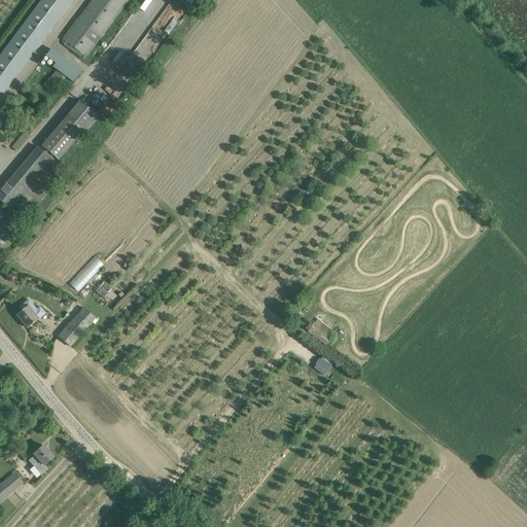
[(40,0),(0,55),(0,97),(71,0),(40,0)]
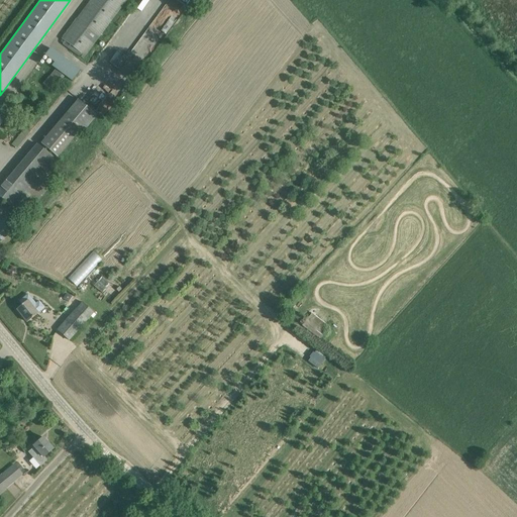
[(125,0),(90,0),(62,38),(71,45),(69,47),(83,58),(125,0)]
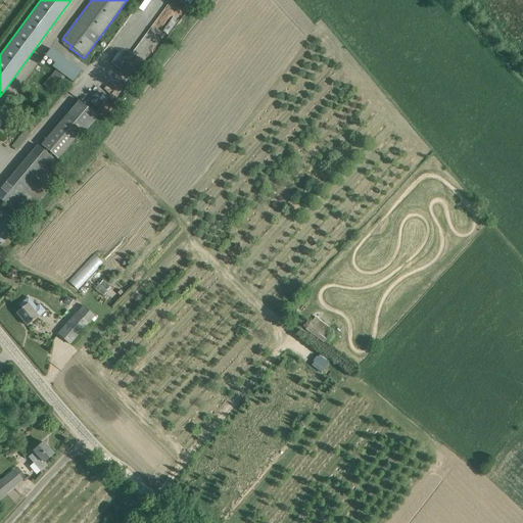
[(170,0),(162,15),(176,22),(175,26),(181,29),(196,2),(192,0),(170,0)]
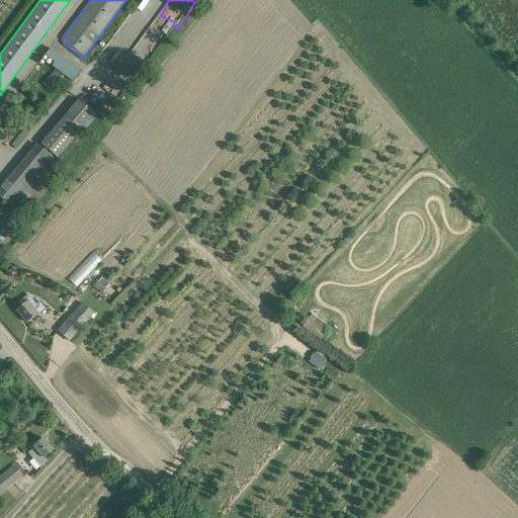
[(46,62),(78,80),(85,67),(53,49),(46,62)]
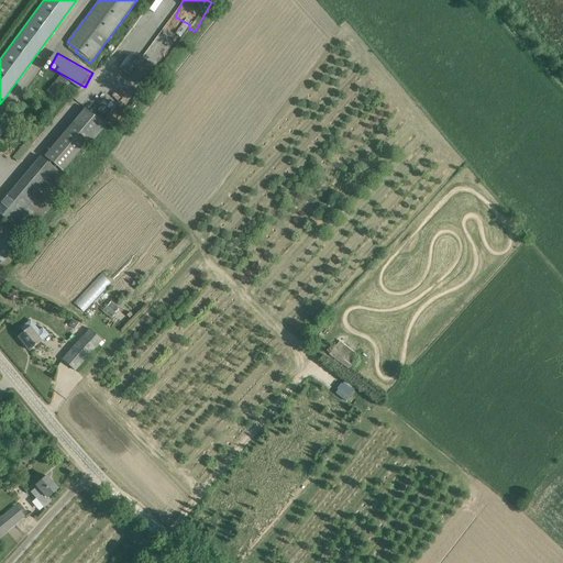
[(61,74),(48,90),(57,98),(69,80),(61,74)]
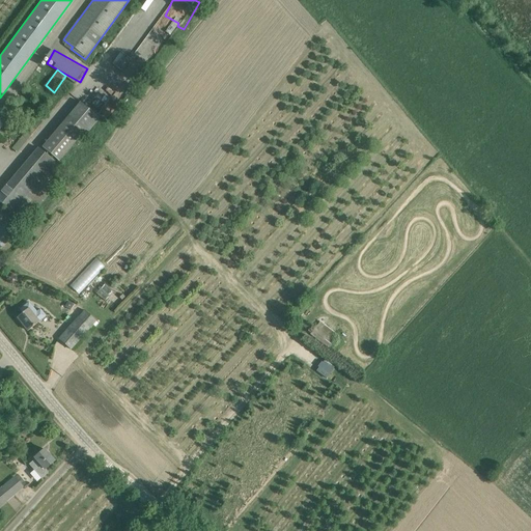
[(101,118),(81,102),(43,147),(59,162),(86,131),(88,133),(101,118)]
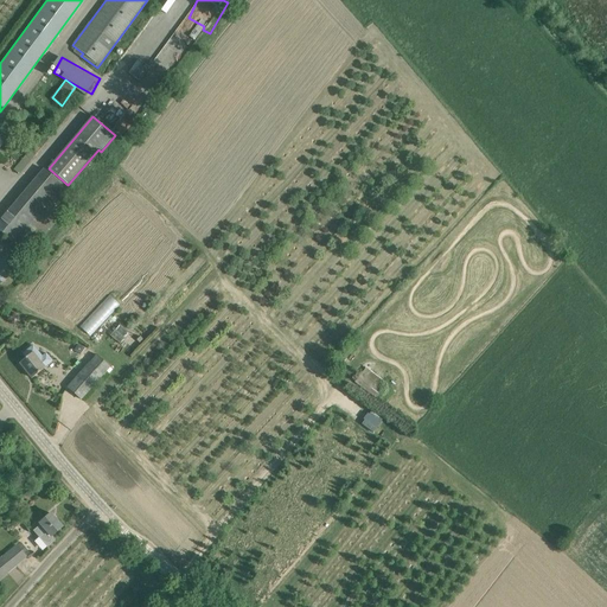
[(36,158),(29,152),(14,170),(21,176),(36,158)]
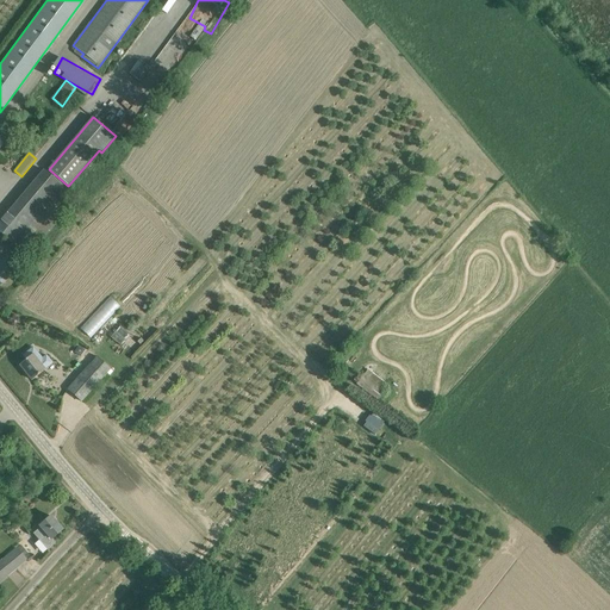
[(0,232),(27,256),(76,198),(44,170),(0,222),(0,232)]
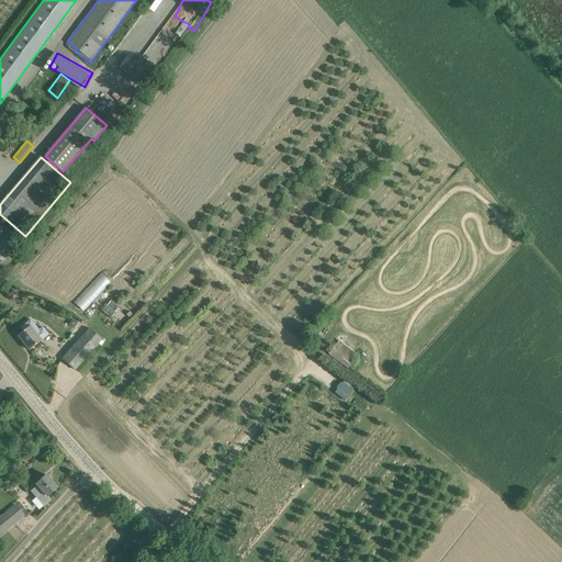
[(4,238),(0,243),(0,259),(1,261),(14,249),(4,238)]
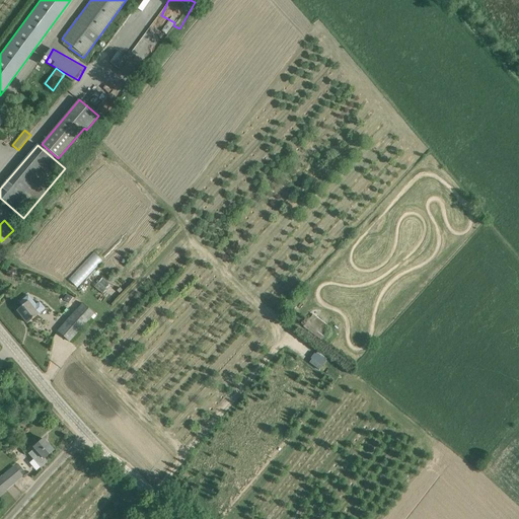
[(93,252),(69,280),(77,288),(102,262),(93,252)]
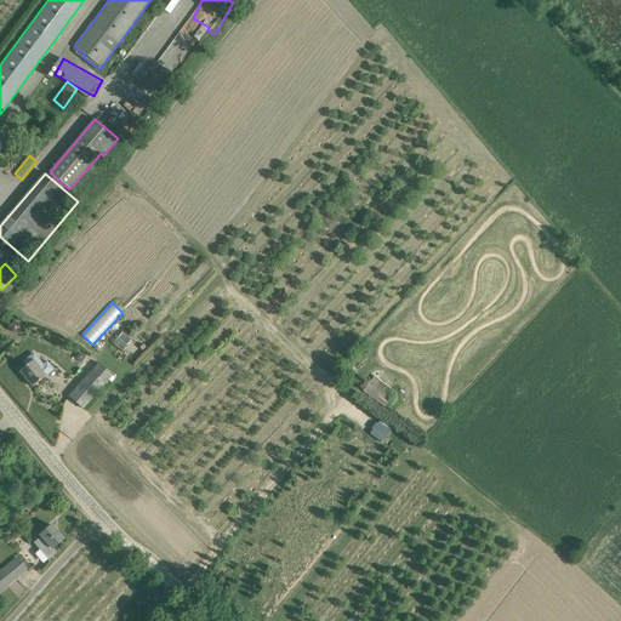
[(115,345),(126,351),(132,339),(121,332),(115,345)]
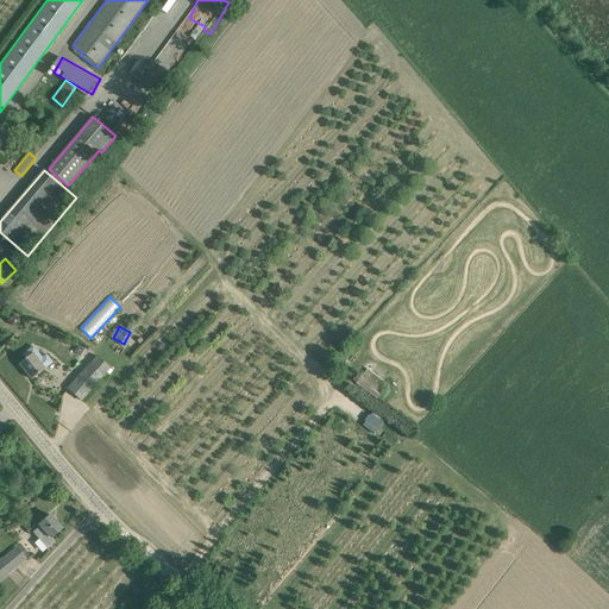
[(46,356),(43,358),(33,347),(23,355),(26,359),(19,364),(32,380),(45,369),(44,369),(52,362),(46,356)]
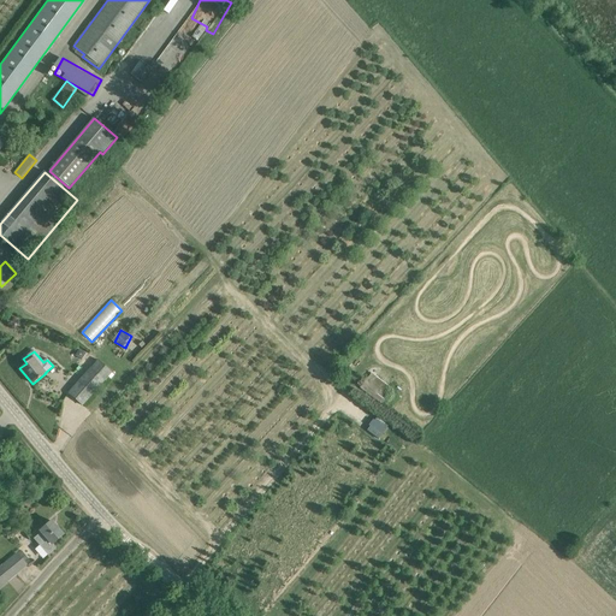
[(81,406),(110,374),(112,377),(114,374),(99,360),(67,394),(81,406)]
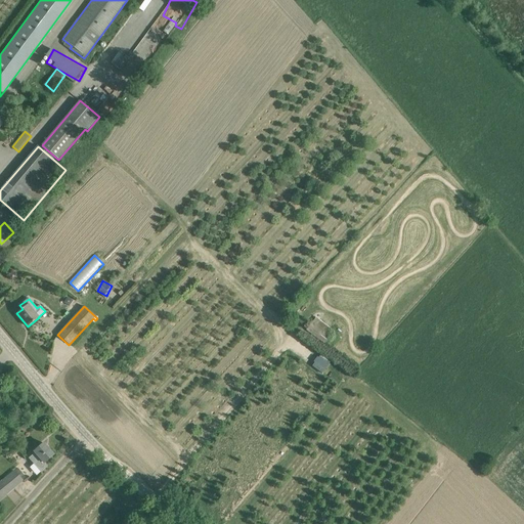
[(316,317),(306,330),(325,345),(334,332),(316,317)]
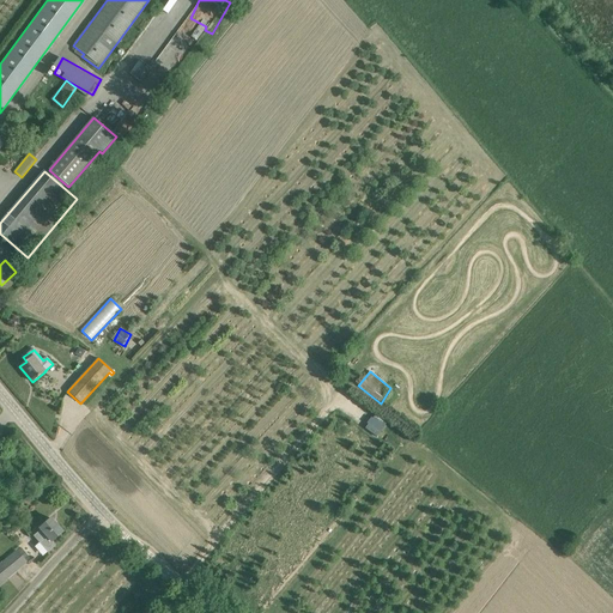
[(34,536),(40,542),(48,552),(55,545),(52,541),(64,532),(52,519),(40,528),(41,529),(34,536)]
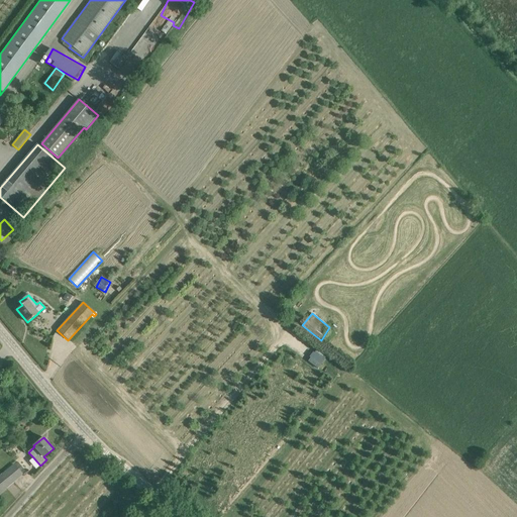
[(14,464),(0,476),(0,492),(22,475),(14,464)]
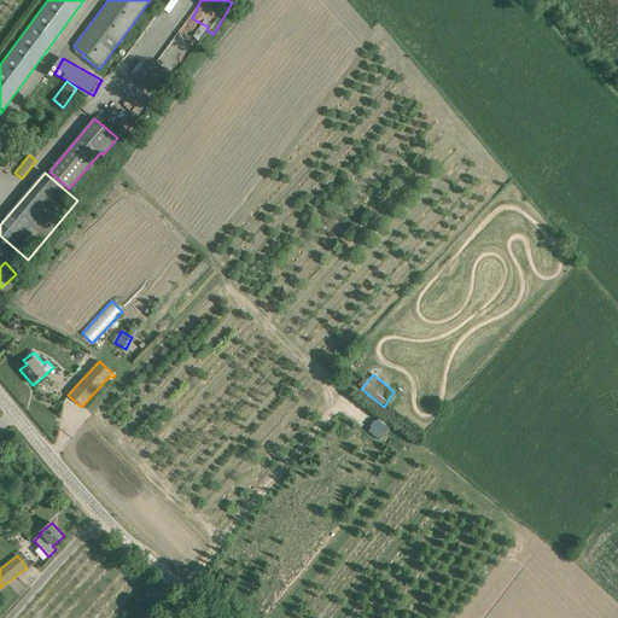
All buildings are outlined.
